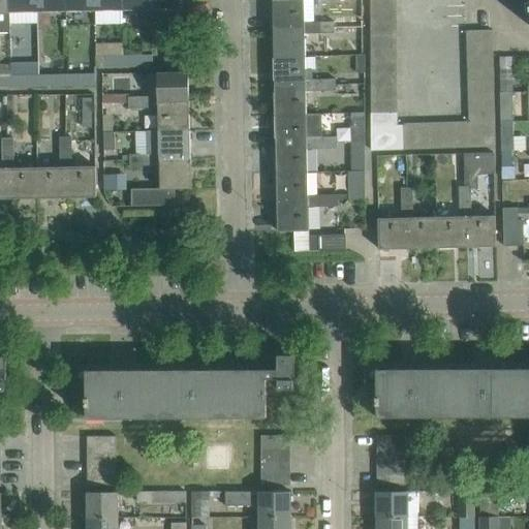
[(0,0),(0,32),(10,32),(10,10),(9,0),(0,0)]
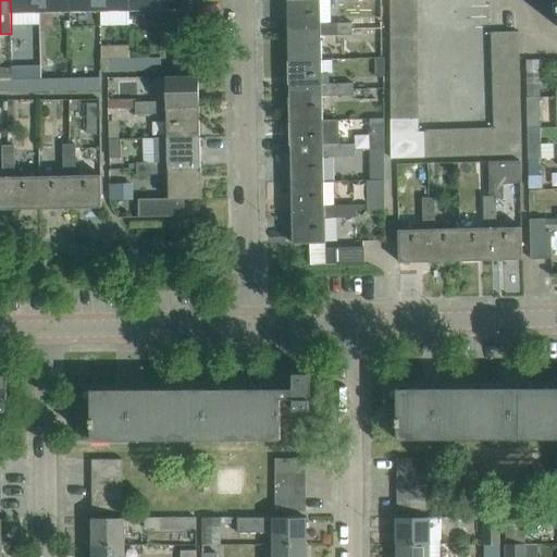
[(40,10),(39,0),(10,0),(11,11),(40,10)]
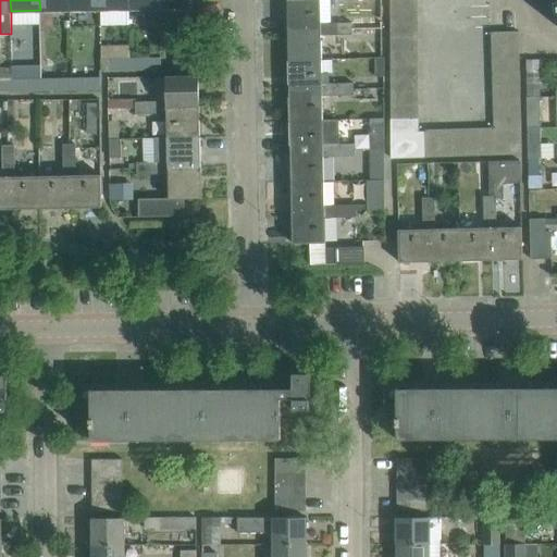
[(71,10),(70,0),(39,0),(40,10),(71,10)]
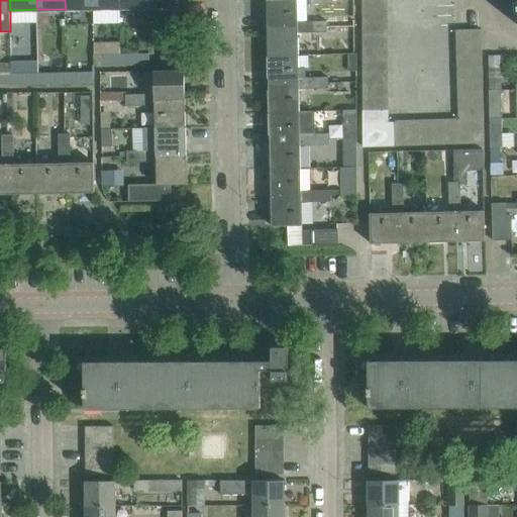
[(93,8),(92,0),(65,0),(66,9),(93,8)]
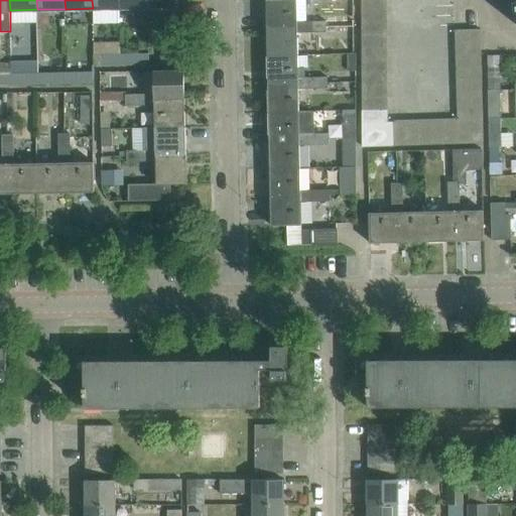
[(121,8),(120,0),(92,0),(93,8),(121,8)]
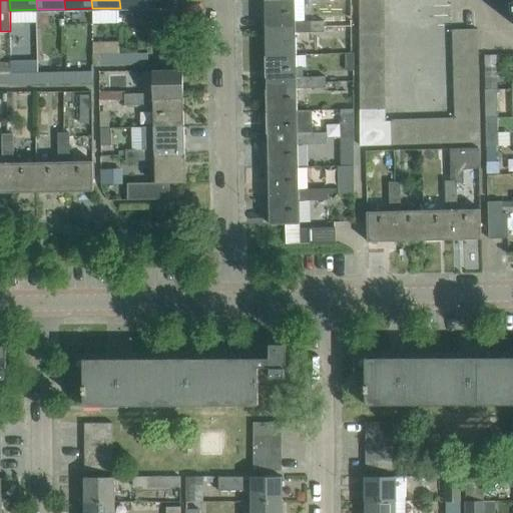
[(297,21),(296,0),(265,0),(266,27),(297,26),(297,32),(311,32),(311,20),(297,21)]
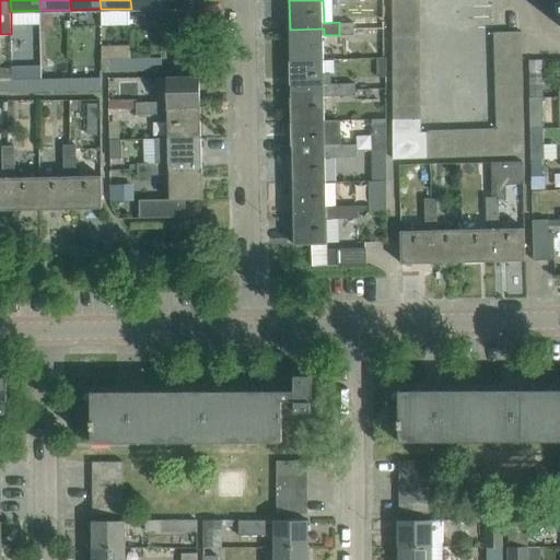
[(420,11),(420,0),(392,0),(393,11),(420,11)]
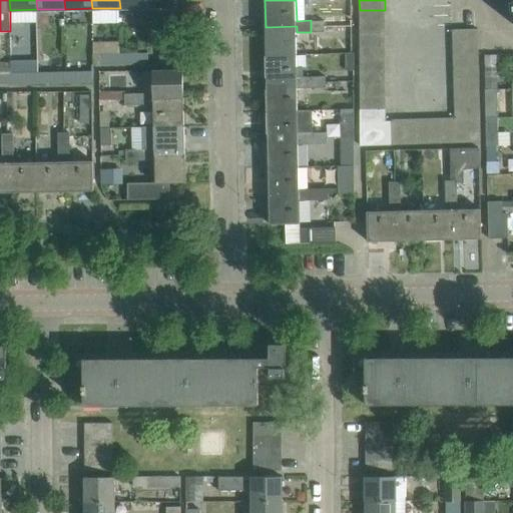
[(385,22),(385,10),(360,10),(360,22),(385,22)]
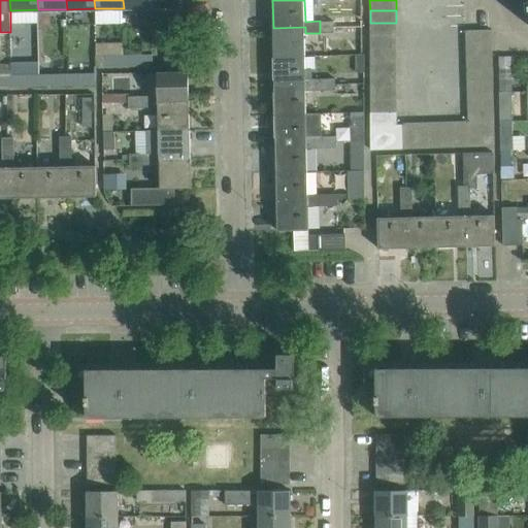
[(360,32),(360,28),(334,28),(334,21),(320,21),(320,33),(360,32)]
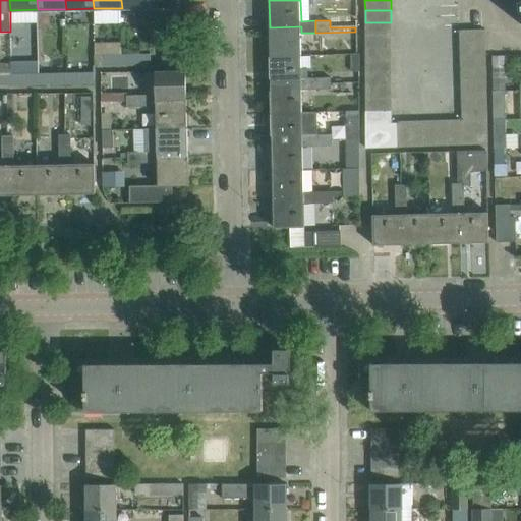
[(392,35),(391,22),(365,22),(365,36),(392,35)]
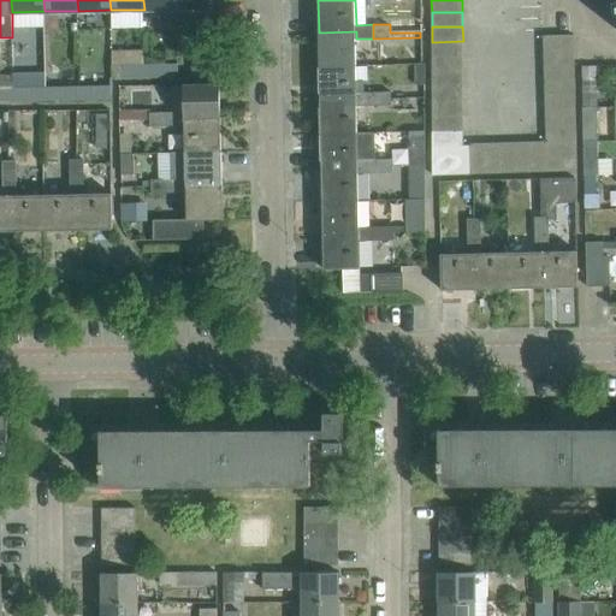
[(356,65),(356,39),(356,31),(319,33),(320,65),(356,65)]
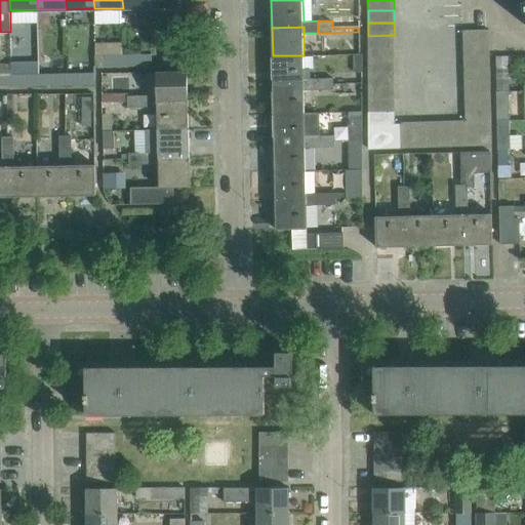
[(489,43),(489,30),(463,30),(463,44),(489,43)]
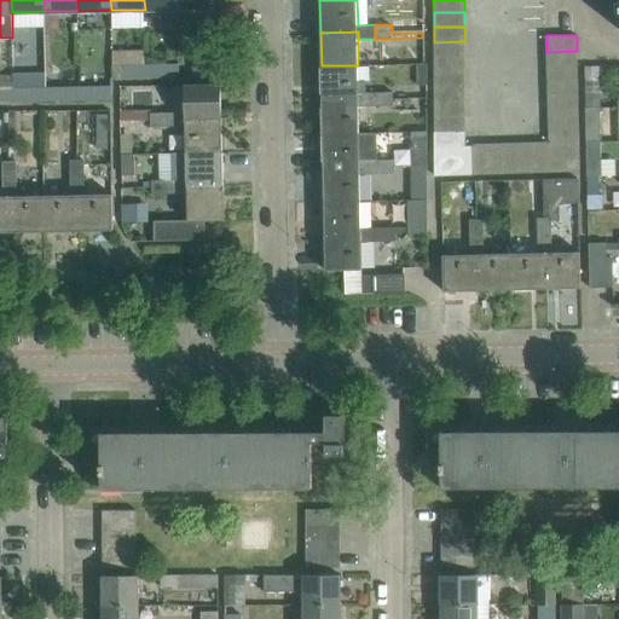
[(466,57),(466,41),(434,42),(434,57),(466,57)]
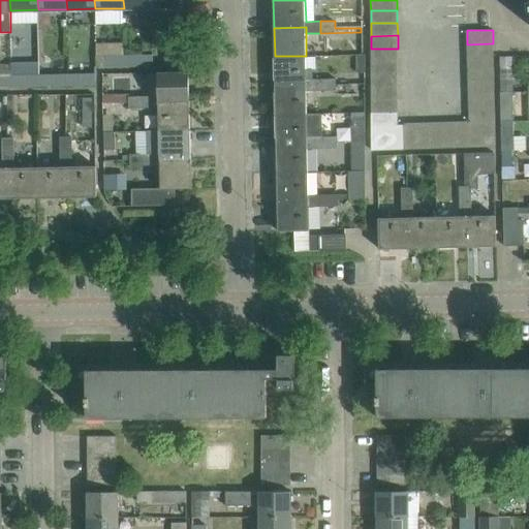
[(494,57),(493,43),(467,44),(467,57),(494,57)]
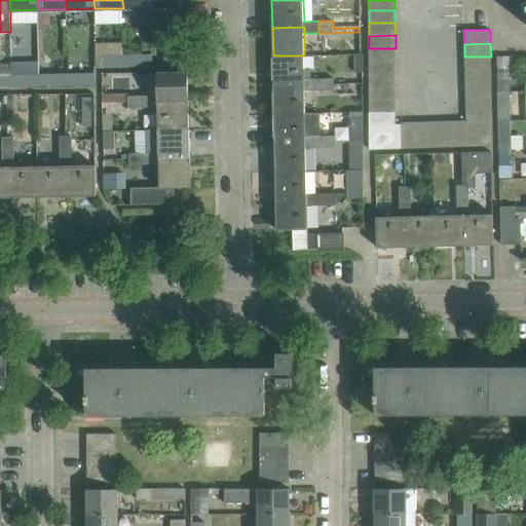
[(396,61),(396,48),(369,48),(369,61),(396,61)]
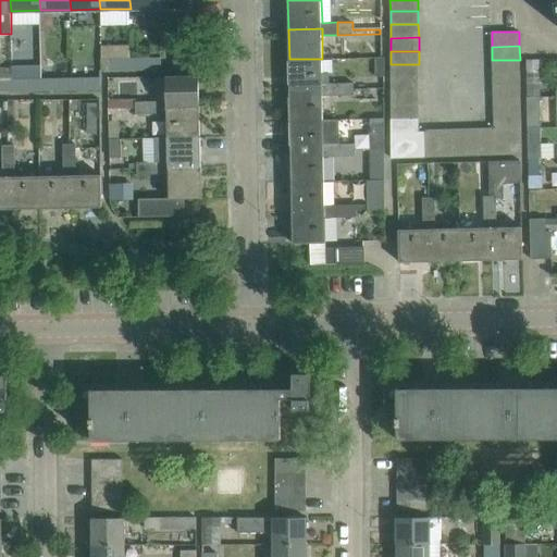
[(192,69),(192,64),(192,57),(174,57),(174,69),(192,69)]
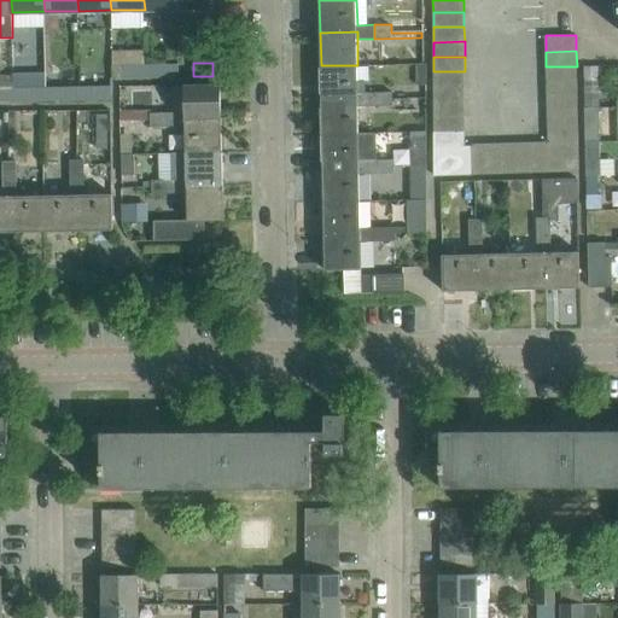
[(179,64),(146,65),(146,79),(179,77),(179,64)]
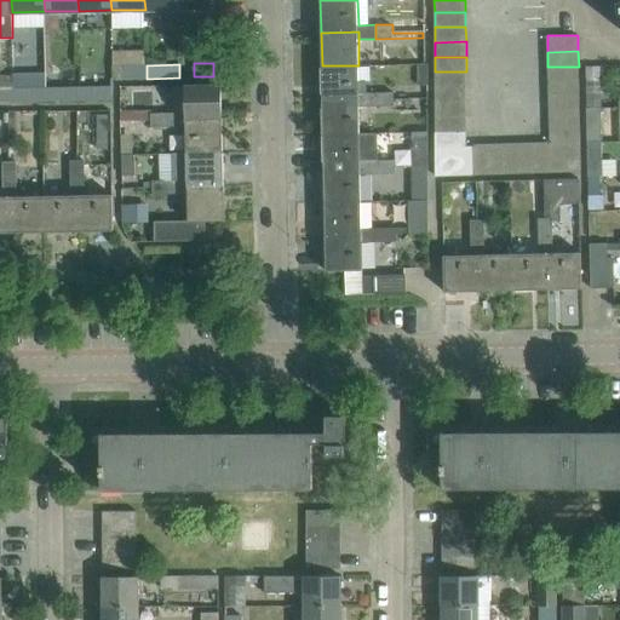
[(429,85),(429,64),(418,64),(418,85),(429,85)]
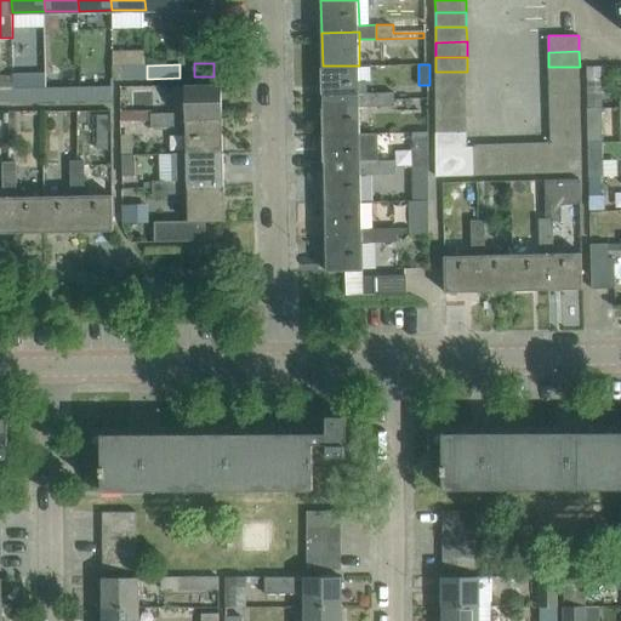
[(602,64),(587,66),(587,80),(602,79),(602,64)]
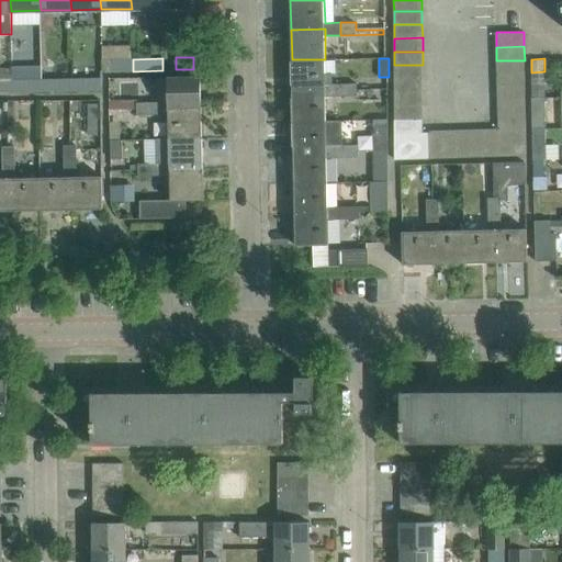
[(133,71),(133,59),(102,59),(103,71),(133,71)]
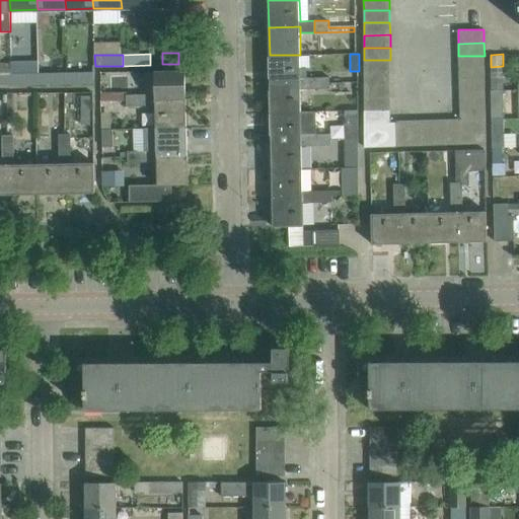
[(307,69),(300,69),(300,55),(270,55),(271,84),(301,83),(301,88),(315,88),(315,77),(307,77),(307,69)]
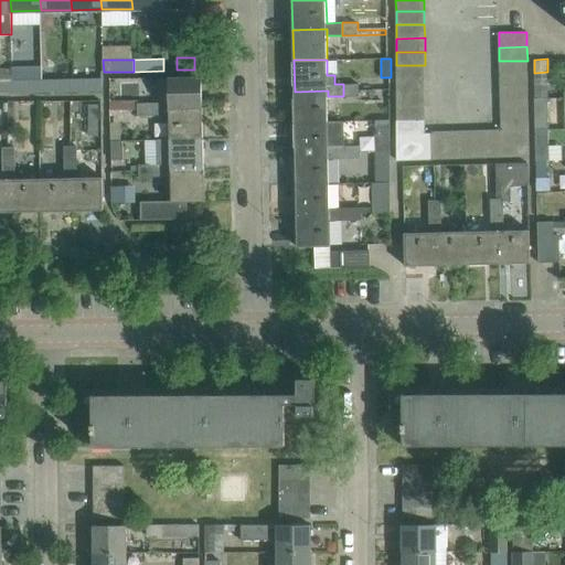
[(528,73),(528,61),(499,61),(500,74),(528,73)]
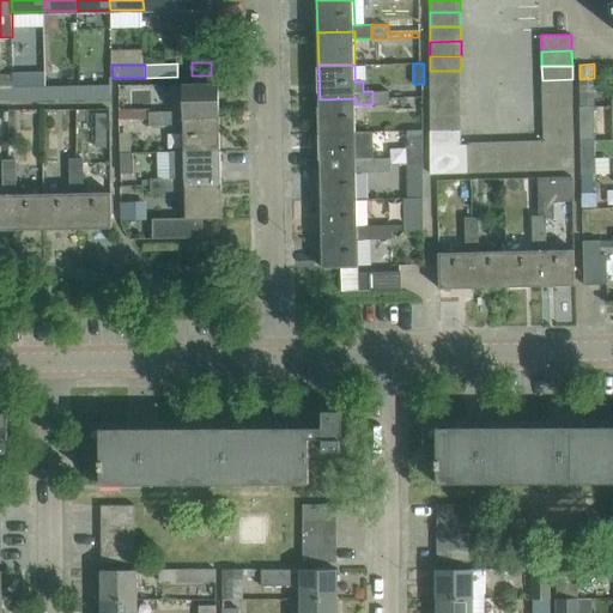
[(461,85),(461,71),(430,71),(430,85),(461,85)]
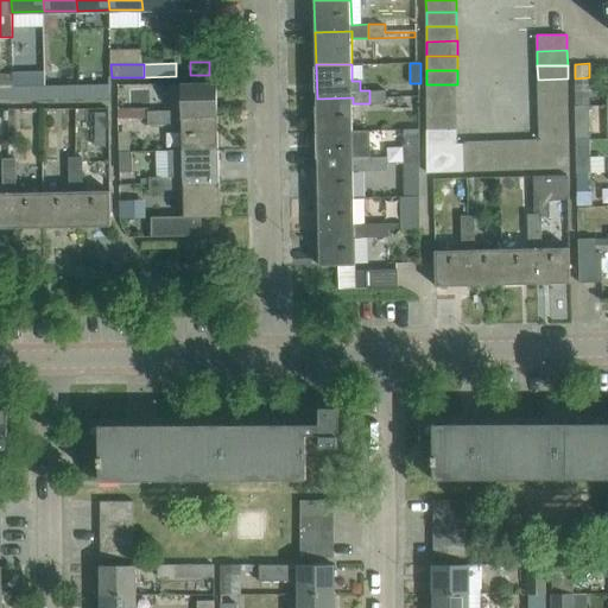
[(12,73),(13,81),(13,100),(46,100),(45,86),(45,71),(12,73)]
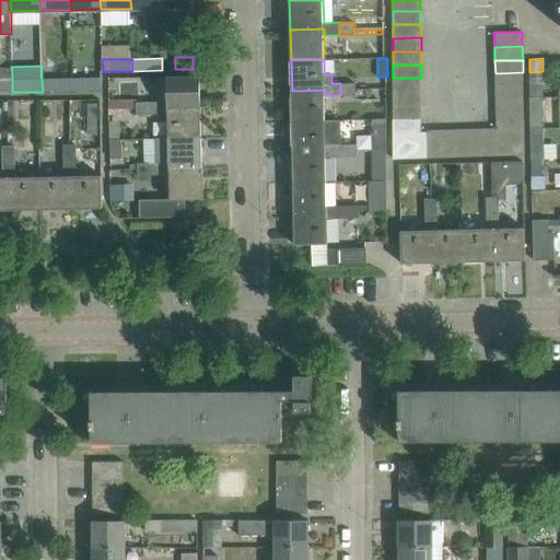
[(523,86),(523,72),(496,73),(496,88),(523,86)]
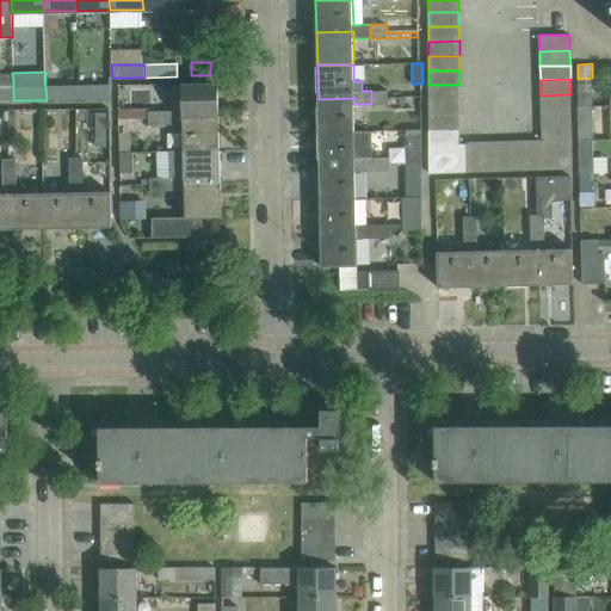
[(0,100),(13,100),(13,81),(0,81),(0,100)]
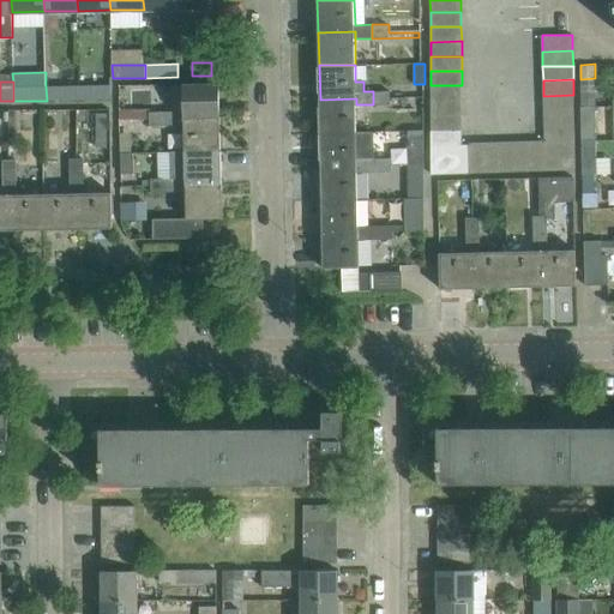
[(221,116),(220,83),(185,84),(185,112),(185,118),(221,116)]
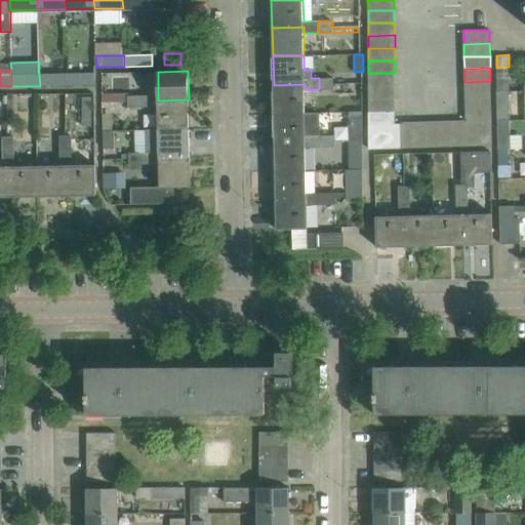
[(68,85),(68,73),(39,74),(40,86),(68,85)]
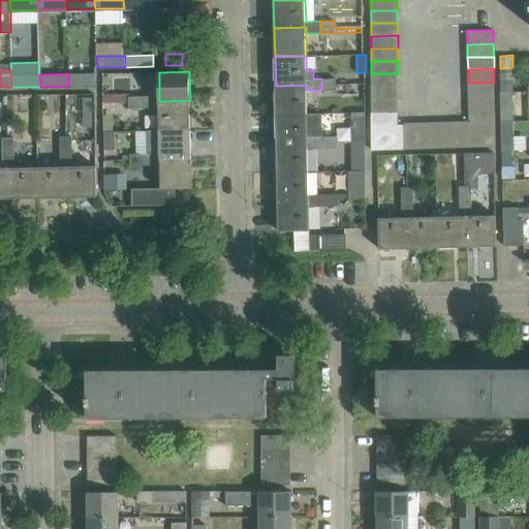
[(96,73),(68,73),(68,86),(97,85),(96,73)]
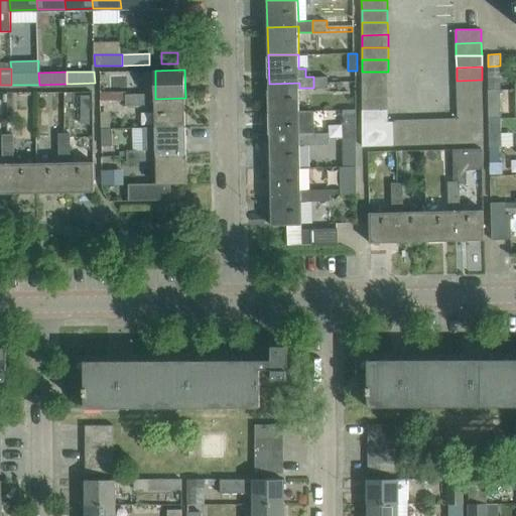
[(388,85),(388,72),(362,72),(363,85),(388,85)]
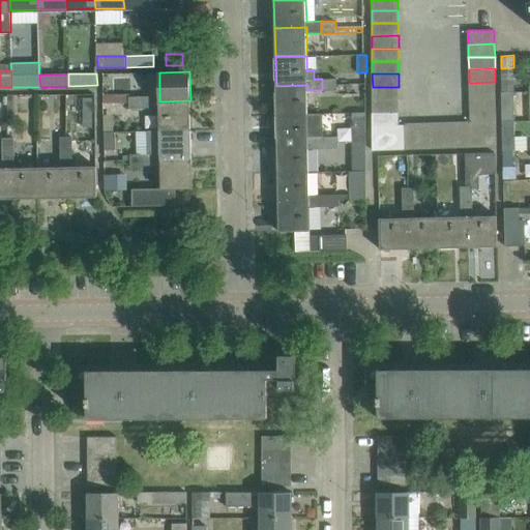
[(336,89),(336,79),(322,79),(322,90),(336,89)]
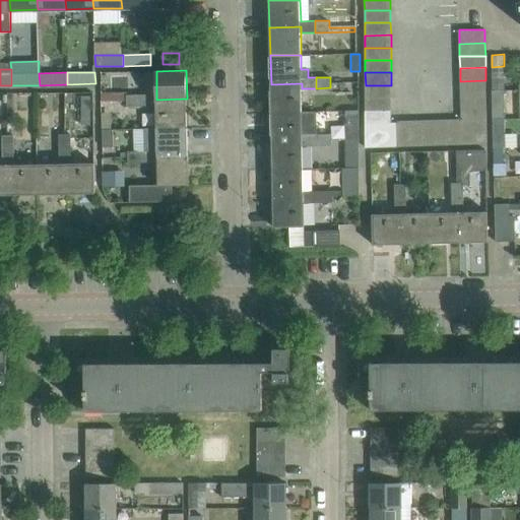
[(486,93),(485,80),(460,81),(460,94),(486,93)]
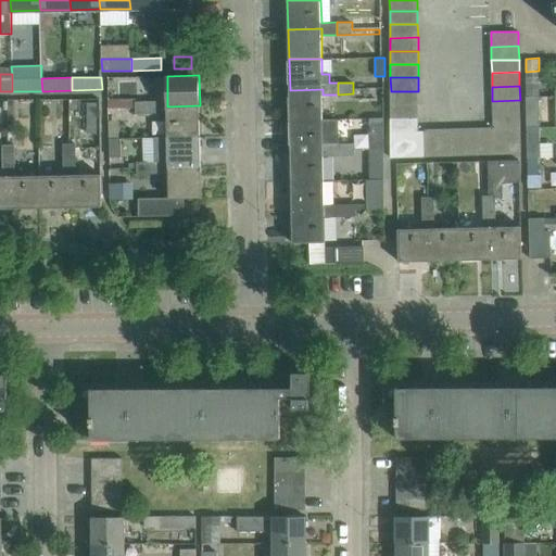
[(535,88),(527,88),(527,97),(535,97),(535,88)]
